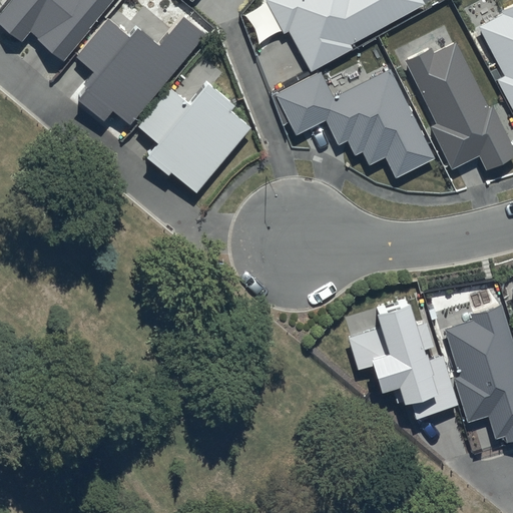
[(10,0),(0,13),(0,25),(21,43),(30,32),(64,61),(114,0),(10,0)]
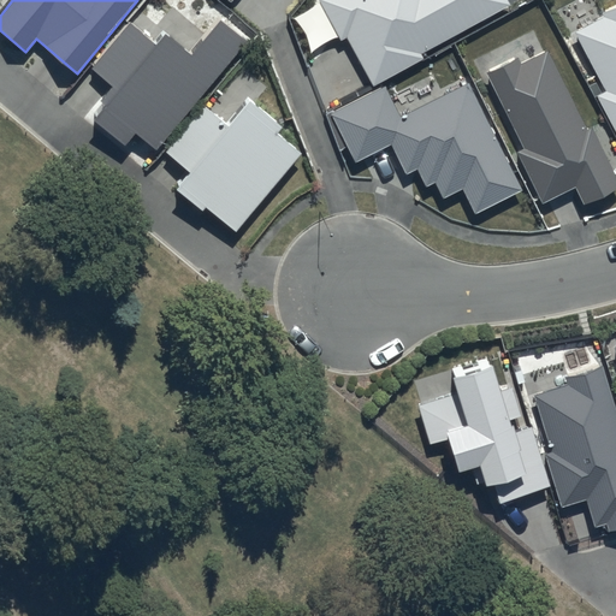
[(318,0),(341,41),(347,37),(373,86),(424,58),(421,54),(511,5),(508,0),(318,0)]
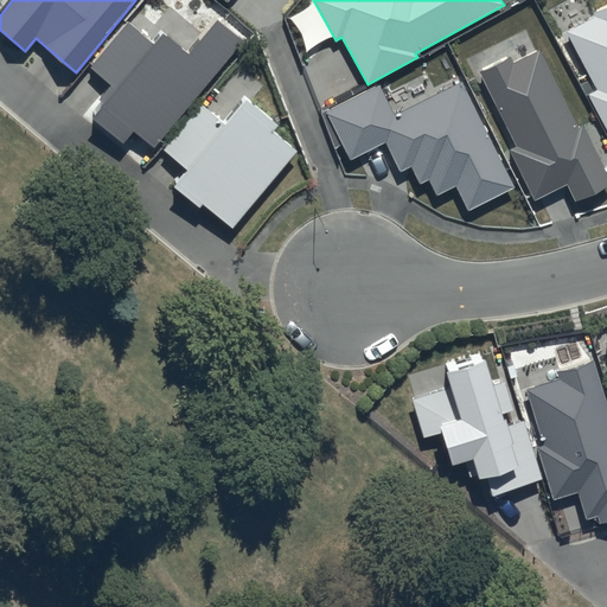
[(595,17),(567,32),(598,89),(588,95),(606,131),(606,4),(593,12),(595,17)]
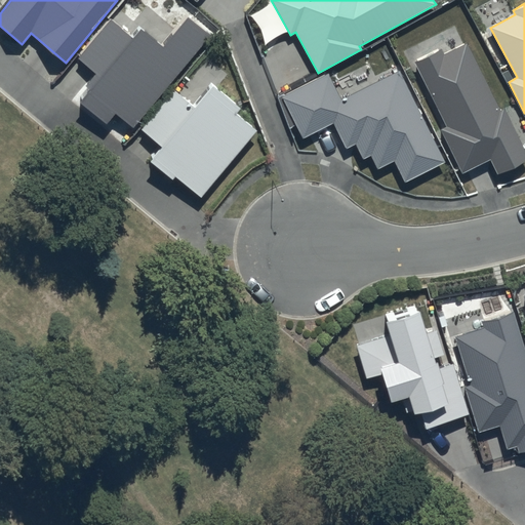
[(162,45),(139,27),(131,37),(111,19),(79,57),(99,75),(80,98),(108,121),(115,114),(134,129),(212,35),(188,14),(162,45)]
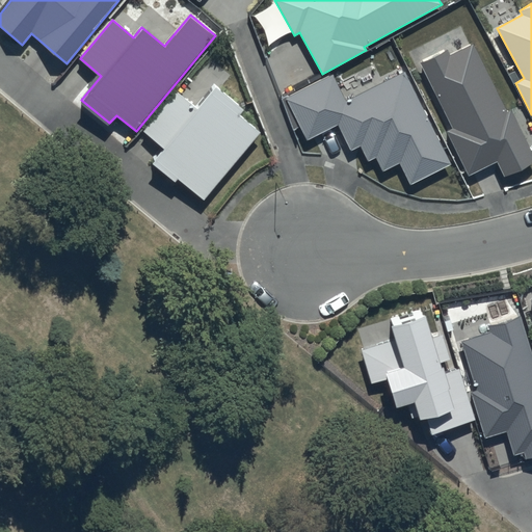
[(446,48),(419,61),(454,129),(447,133),(470,176),(497,162),(504,176),(531,161),(531,150),(511,110),(507,112),(472,44),(449,55),(446,48)]
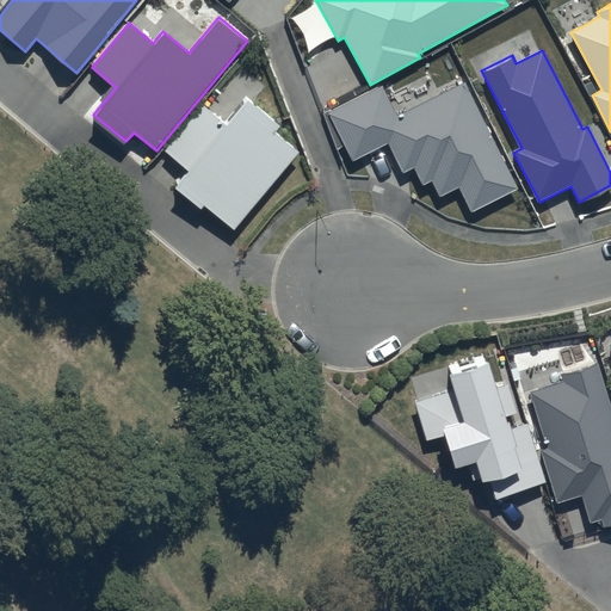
[(382,82),(326,111),(352,162),(388,144),(402,173),(414,167),(424,185),(431,181),(439,198),(460,187),(471,211),(518,187),(464,82),(399,115),(382,82)]
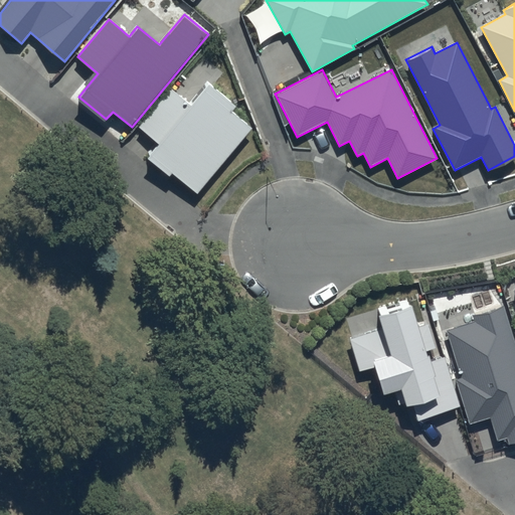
[(235,107),(209,86),(191,108),(169,90),(139,127),(160,144),(147,159),(169,177),(171,174),(198,196),(251,130),(230,113),(235,107)]
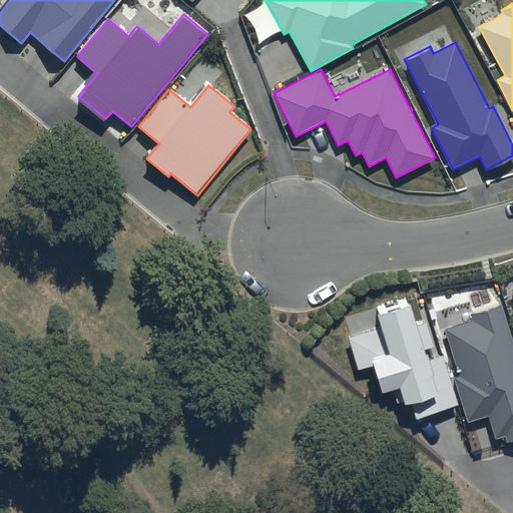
[(406,295),(374,305),(390,355),(372,361),(383,394),(400,388),(405,405),(410,403),(415,419),(456,406),(440,356),(428,360),(425,350),(433,347),(425,319),(415,322),(406,295)]
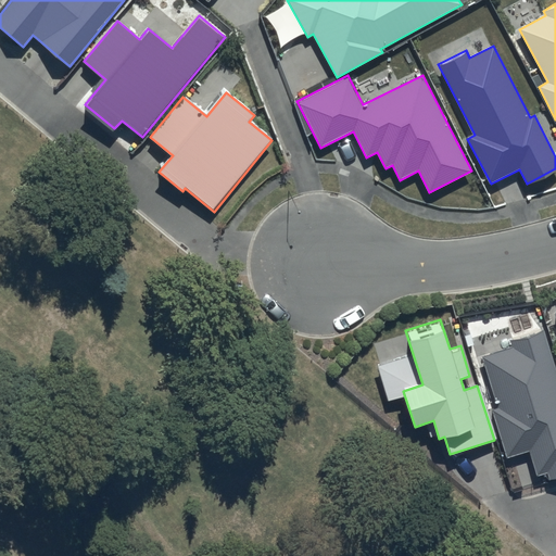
[(555,369),(543,329),(509,339),(513,348),(482,357),(498,407),(491,409),(506,457),(529,451),(536,475),(547,471),(550,480),(555,477),(555,369)]
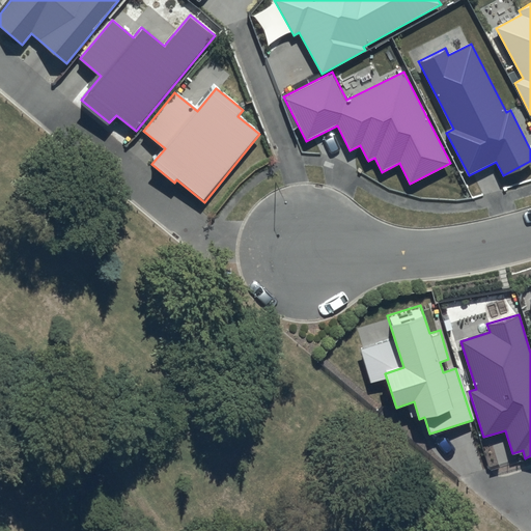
All buildings are outlined.
